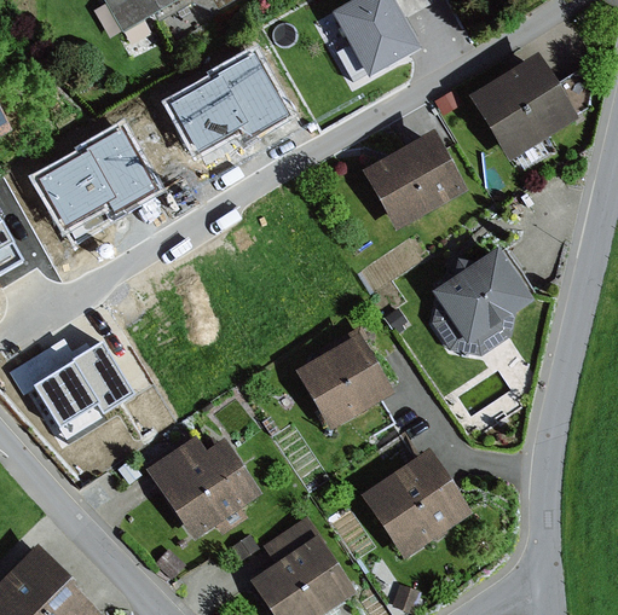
[(105,0),(123,29),(154,12),(173,0),(105,0)]
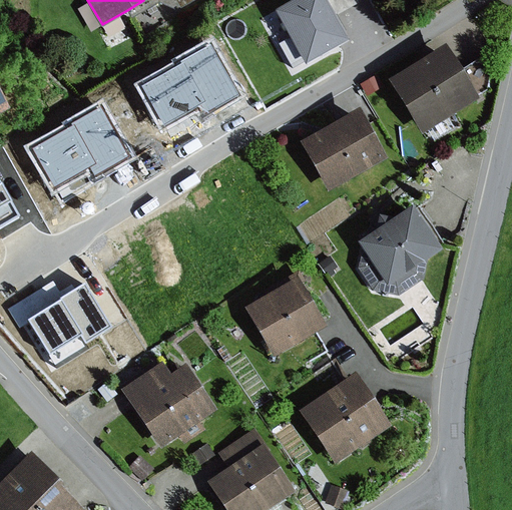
[(143,0),(127,10),(132,18),(161,0),(179,9),(194,0),(143,0)]
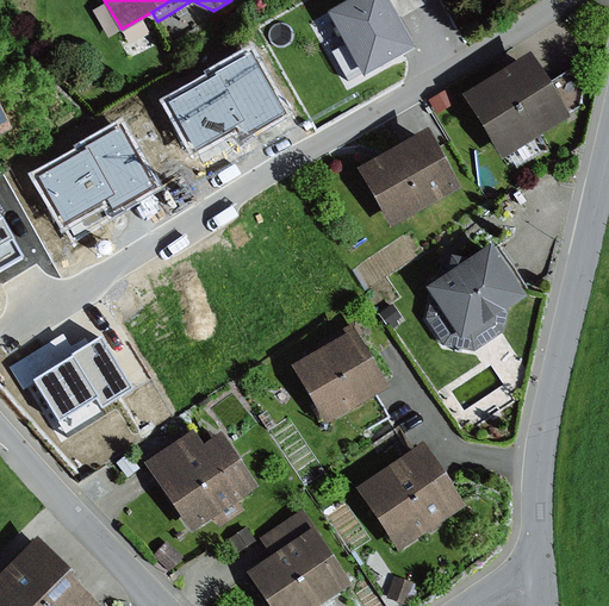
[(348,0),(327,12),(343,44),(333,50),(349,80),(412,45),(398,18),(387,0),(348,0)]
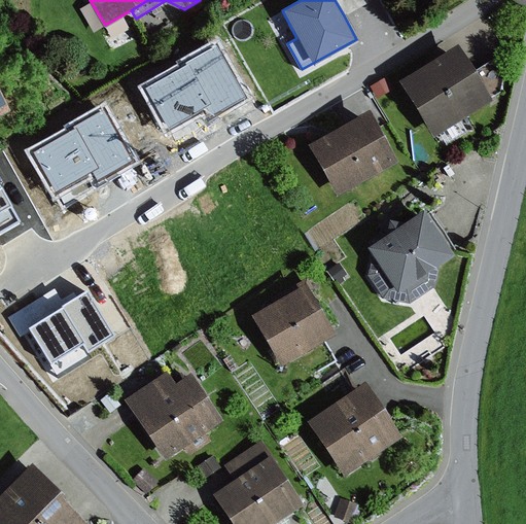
[(335,0),(344,15),(355,9),(369,2),(367,0),(335,0)]
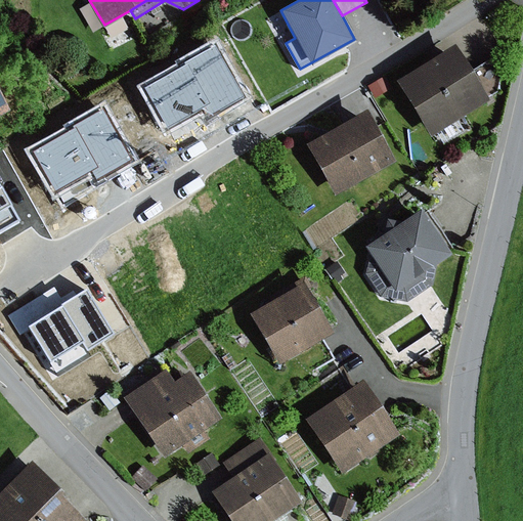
[(459,44),(397,80),(429,134),(490,98),(488,96),(473,70),(459,44)]
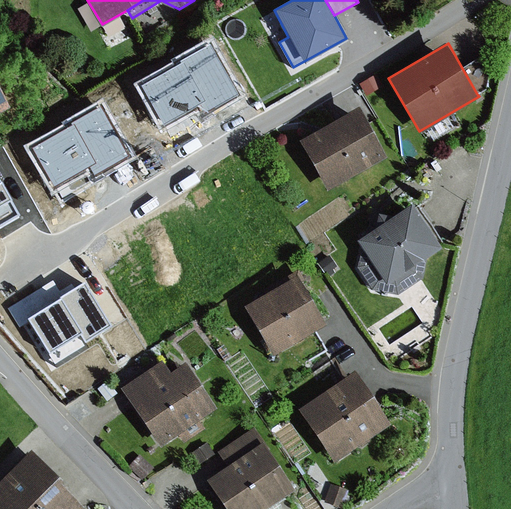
[(488,52),(462,68),(477,94),(489,86),(488,52)]
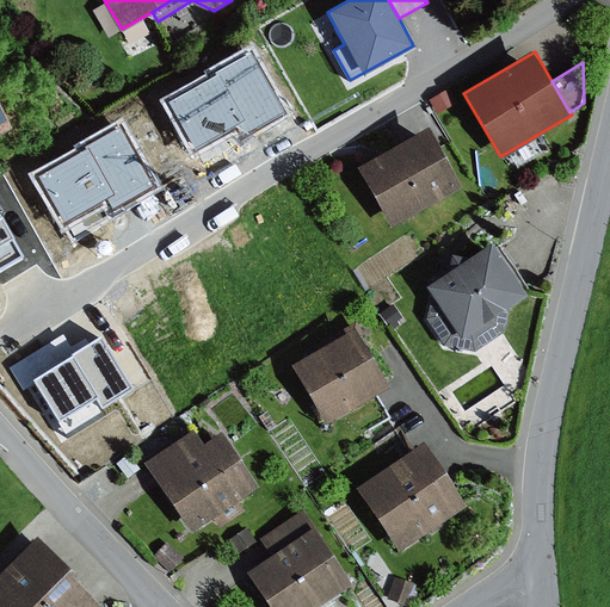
[(450,86),(430,97),(438,111),(458,100),(450,86)]
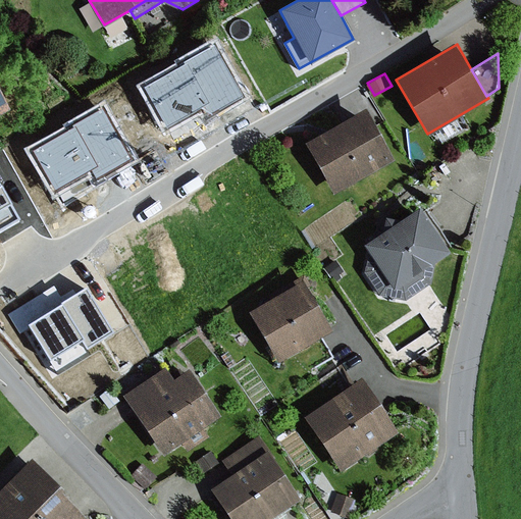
[(0,93),(0,113),(8,109),(0,93)]
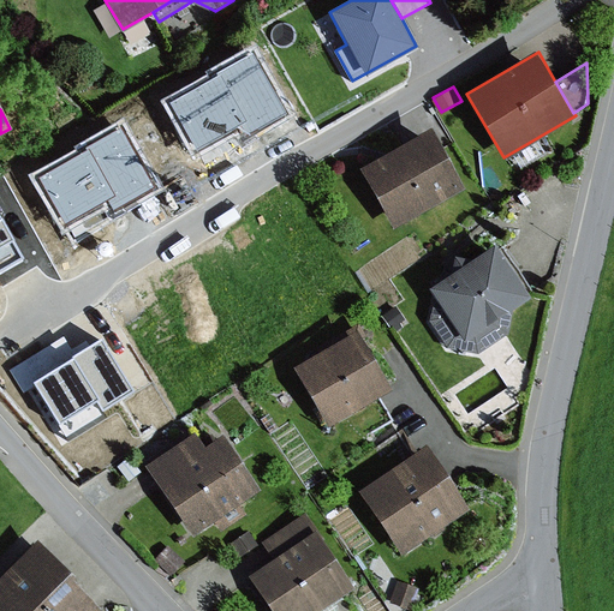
[(430,130),(361,168),(393,229),(463,191),(430,130)]
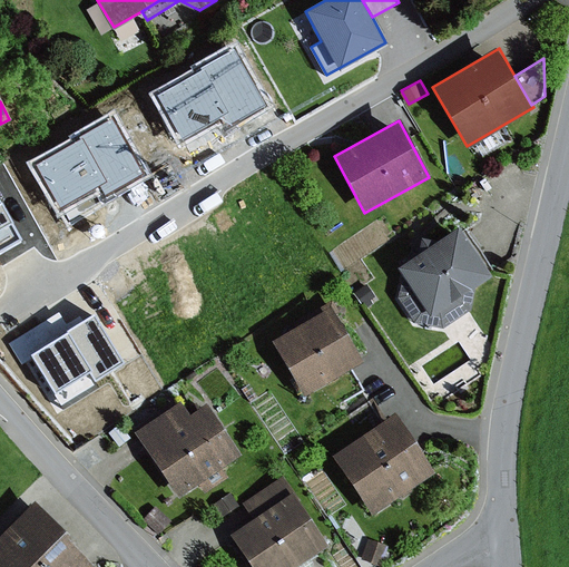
[(403,265),(398,269),(403,274),(398,295),(415,322),(444,326),(471,309),(474,289),(491,276),(459,227),(439,241),(421,237),(420,245),(399,258),(403,265)]
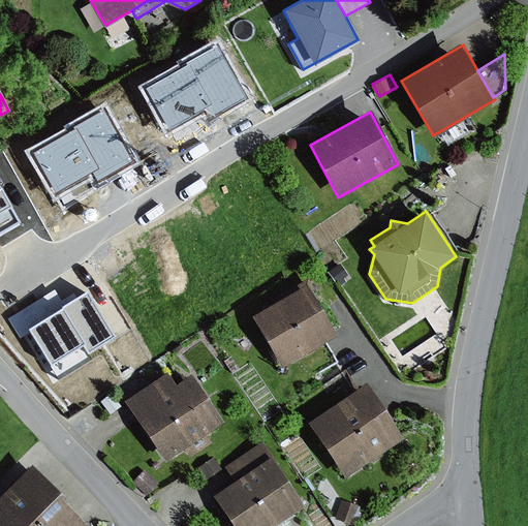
[(342,261),(331,270),(341,284),(347,280),(345,276),(349,273),(342,261)]
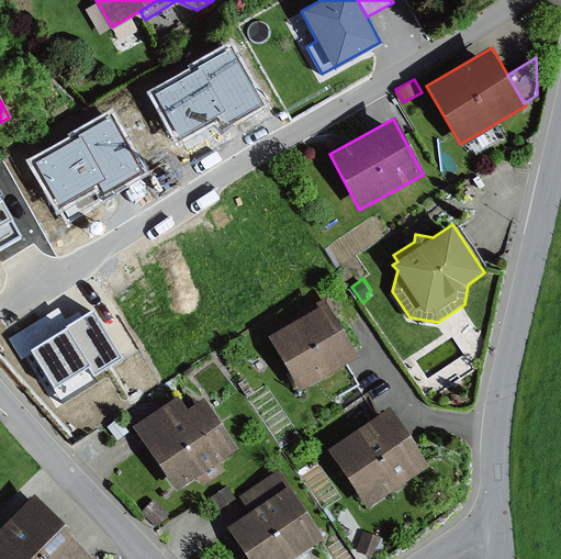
[(327,303),(268,335),(296,389),(356,357),(327,303)]
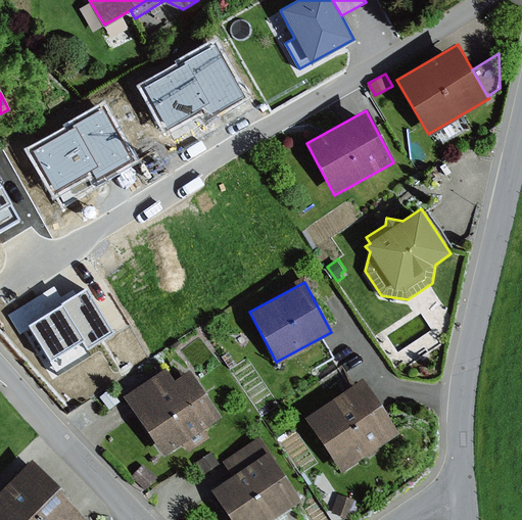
[(164,368),(123,395),(163,456),(222,417),(189,370),(173,380),(164,368)]
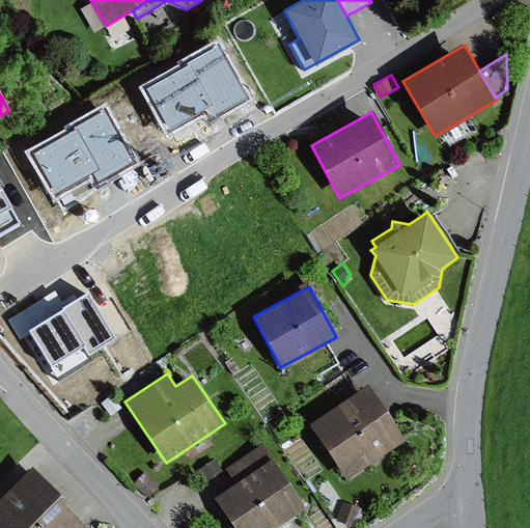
[(369,386),(310,422),(343,478),(403,443),(369,386)]
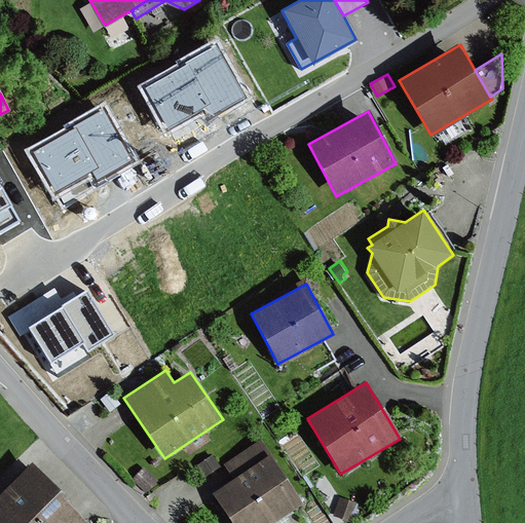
[(260,440),(224,463),(233,478),(212,492),(231,522),(275,522),(303,505),(260,440)]
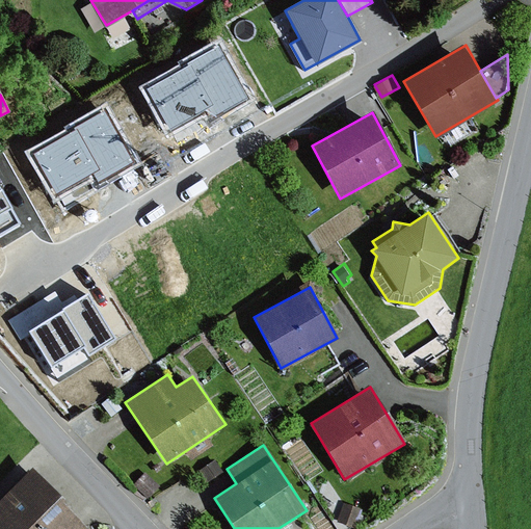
[(214,459),(202,469),(211,481),(223,472),(214,459)]
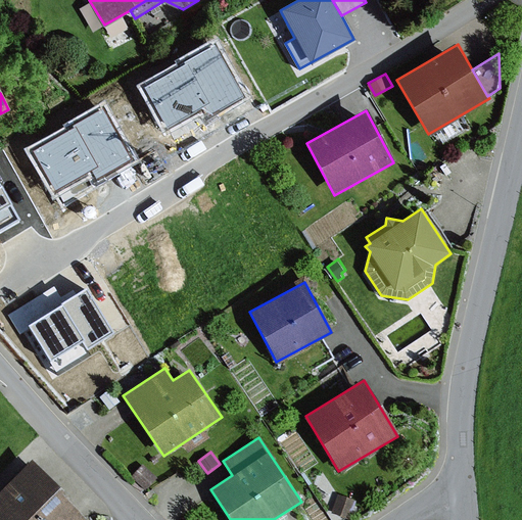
[(31,460),(0,490),(0,519),(83,519),(84,519),(62,498),(61,491),(31,460)]
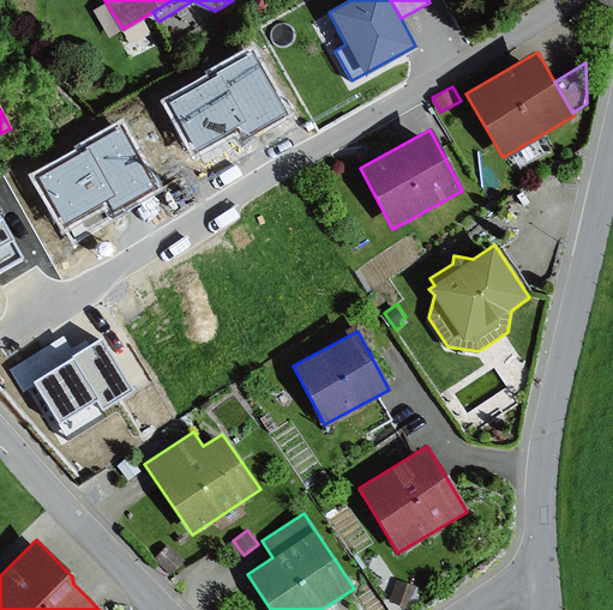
[(169,542),(155,556),(172,573),(186,560),(169,542)]
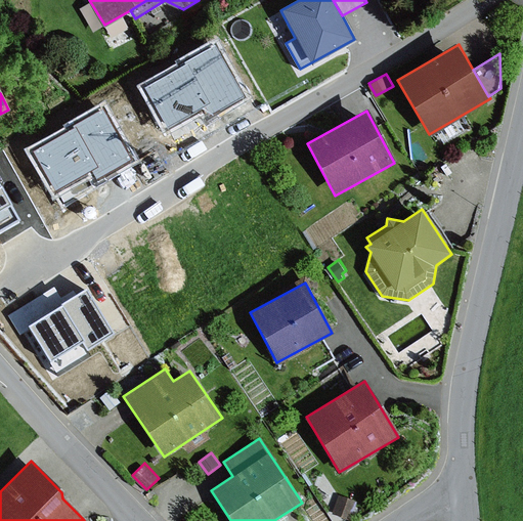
[(358,501),(340,493),(334,512),(352,519),(358,501)]
